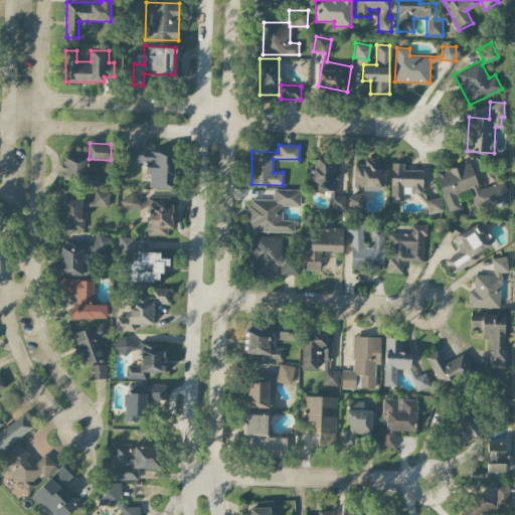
[(171,188),(173,152),(149,151),(150,147),(127,146),(126,161),(146,162),(146,173),(149,173),(149,187),(171,188)]
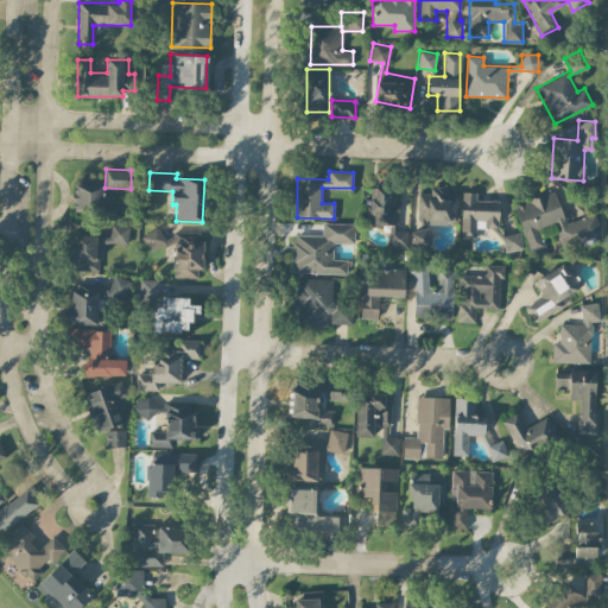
[(74,210),(103,210),(103,178),(73,179),(74,210)]
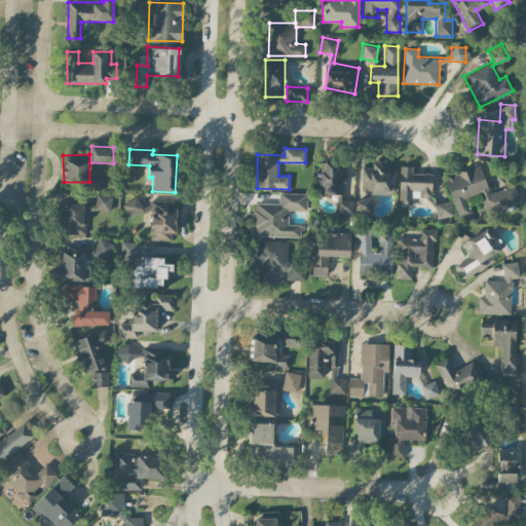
[(395,166),(386,166),(386,161),(372,160),(372,166),(362,166),(361,192),(395,193),(395,166)]
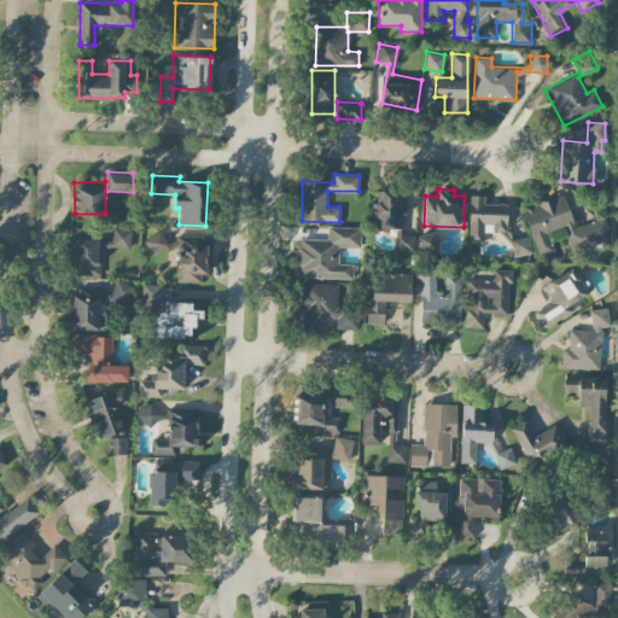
[(414,251),(414,233),(403,233),(404,191),(374,190),(374,228),(396,228),(396,251),(414,251)]
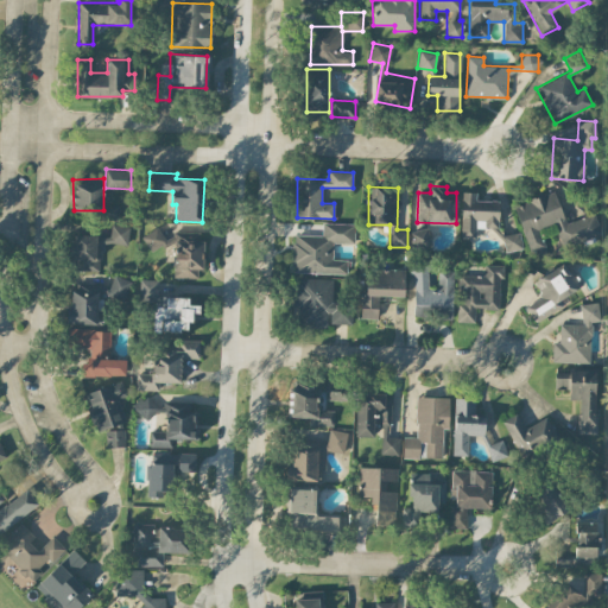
[(460,238),(475,238),(476,227),(499,228),(499,201),(475,200),(475,191),(461,191),(460,238)]
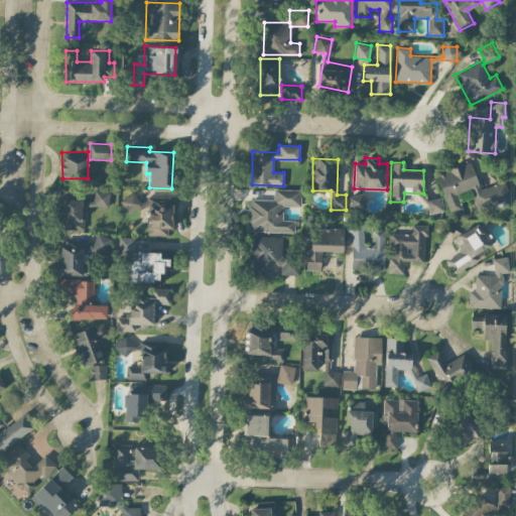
[(478,211),(511,201),(505,180),(479,188),(471,162),(436,172),(448,214),(463,210),(458,194),(471,189),(478,211)]
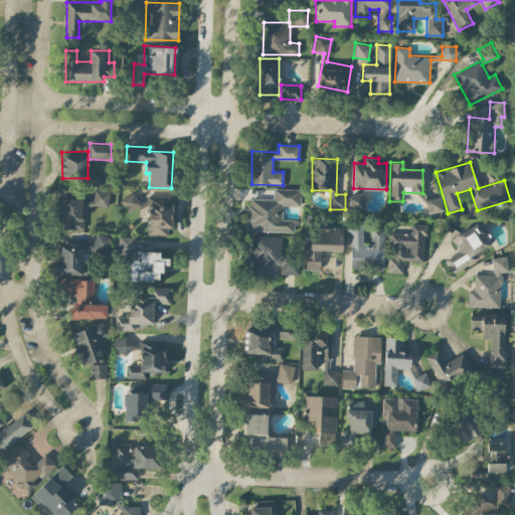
[(246,230),(294,231),(294,219),(282,219),(282,205),(300,205),(301,189),(273,188),(273,199),(247,198),(246,230)]
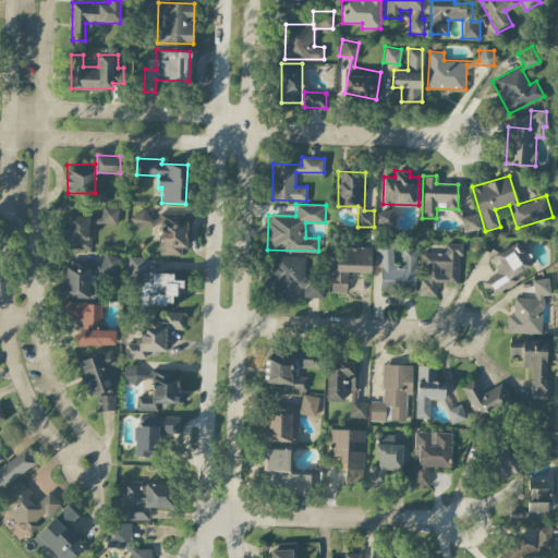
[(89,249),(89,223),(117,225),(118,206),(101,206),(101,216),(65,215),(64,247),(89,249)]
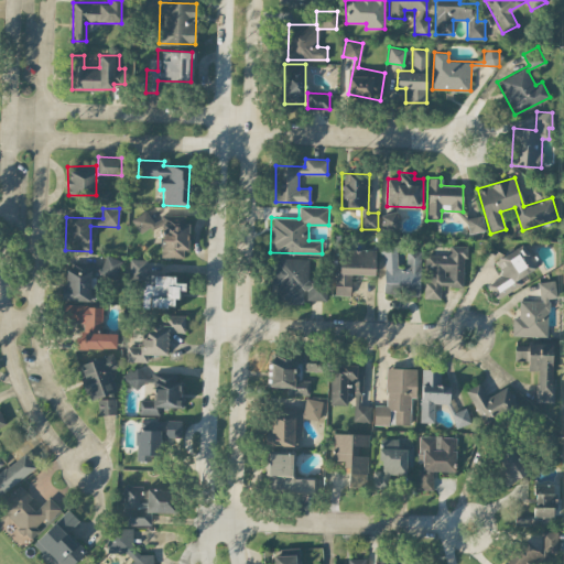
[(384,230),(400,226),(396,210),(380,214),(384,230)]
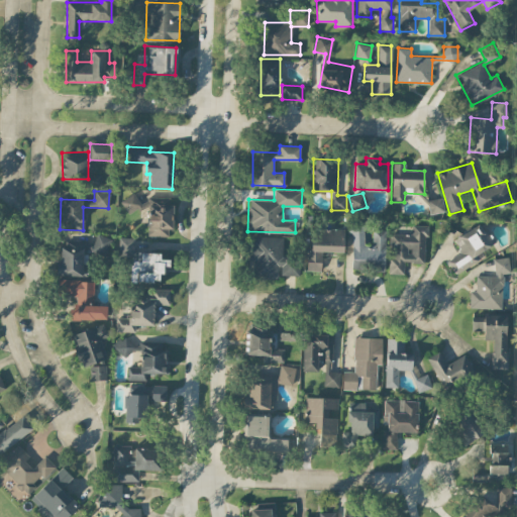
[(147,234),(172,235),(172,204),(164,204),(164,199),(136,199),(136,197),(124,196),(123,208),(148,209),(147,234)]
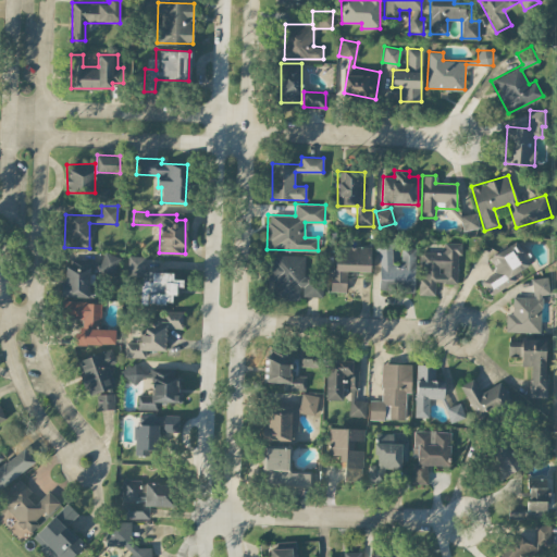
[(462,230),(478,227),(477,212),(460,214),(462,230)]
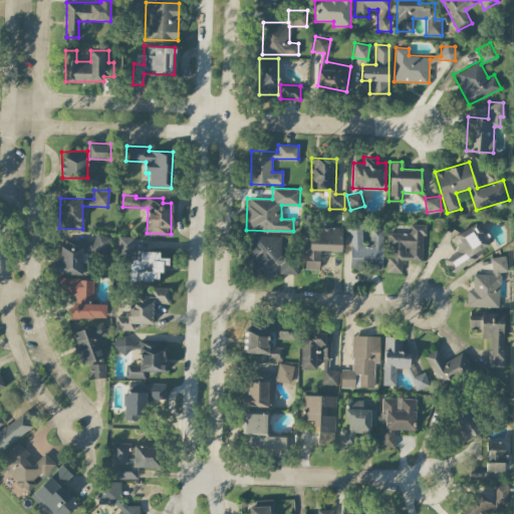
[(473,253),(493,241),(480,220),(451,237),(458,250),(445,258),(453,272),(476,258),(473,253)]
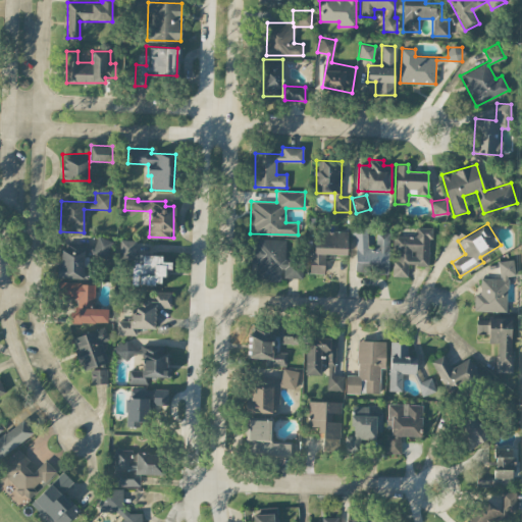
[(392,275),(408,276),(408,264),(429,265),(430,226),(416,226),(416,236),(395,236),(395,260),(392,260),(392,275)]
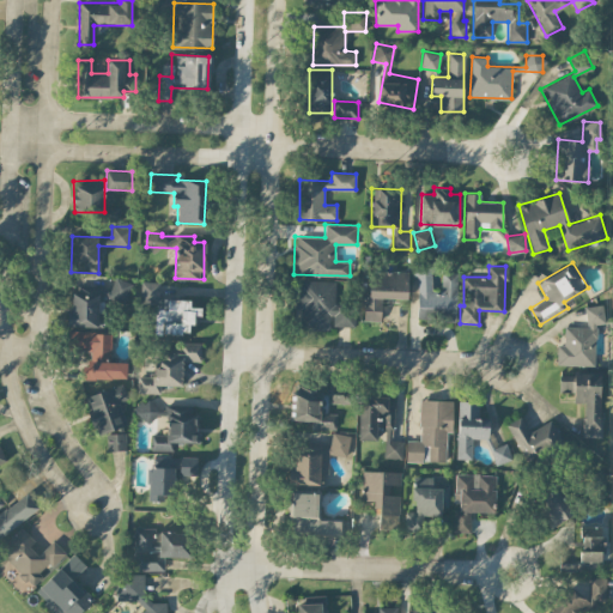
[(416,319),(456,320),(456,272),(441,272),(441,290),(431,290),(431,267),(417,267),(416,319)]
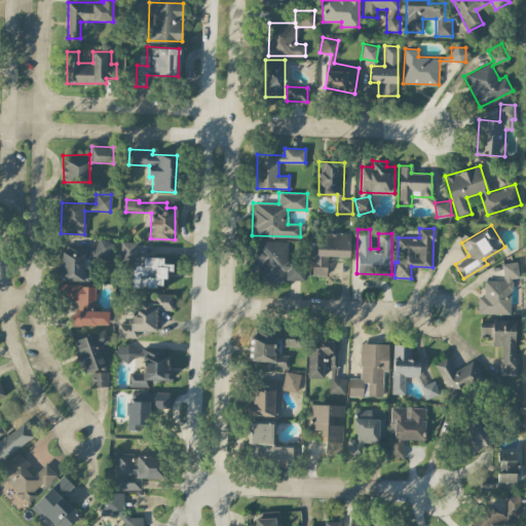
[(349,232),(314,231),(313,274),(327,274),(327,256),(349,256),(349,232)]
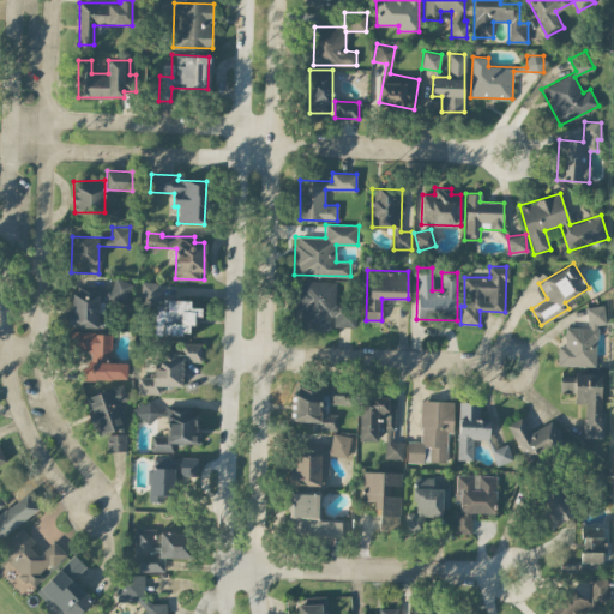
[(126,302),(132,283),(115,278),(108,298),(126,302)]
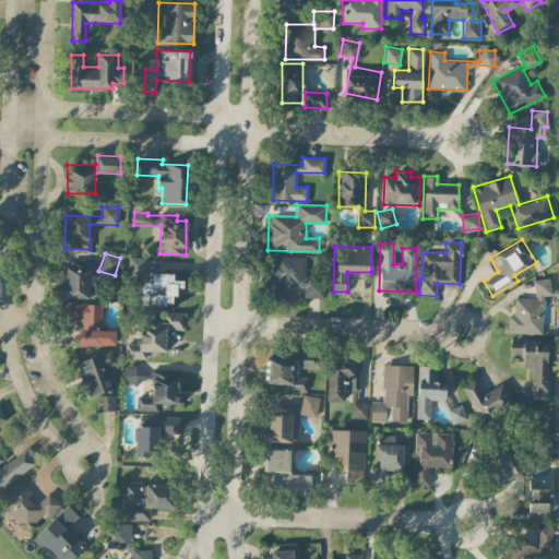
[(306,256),(270,254),(270,282),(276,282),(276,300),(301,301),(301,297),(322,297),(323,278),(305,277),(306,256)]
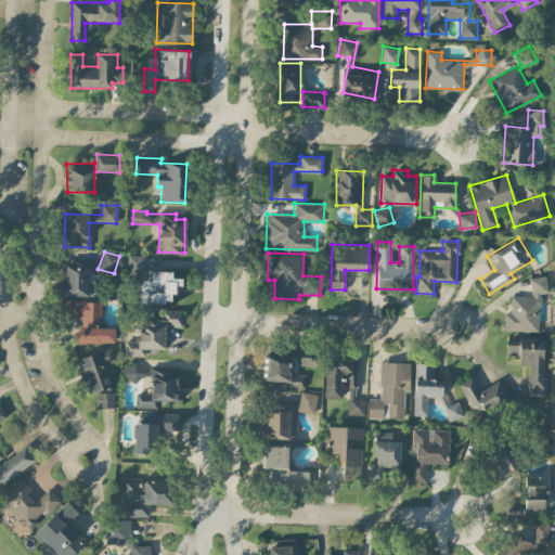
[(142,255),(129,255),(130,271),(143,270),(142,255)]
